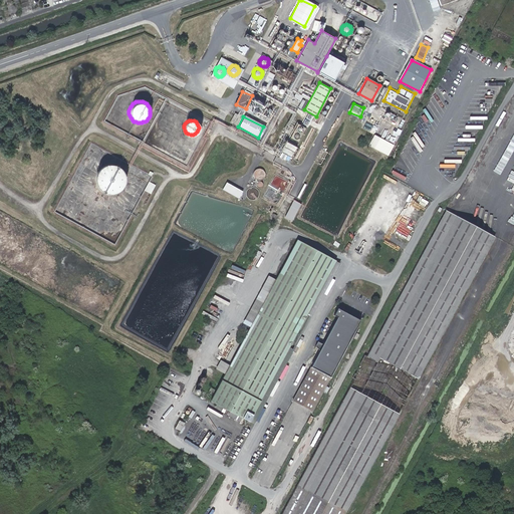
[(298,142),(306,126),(296,121),(288,137),(298,142)]
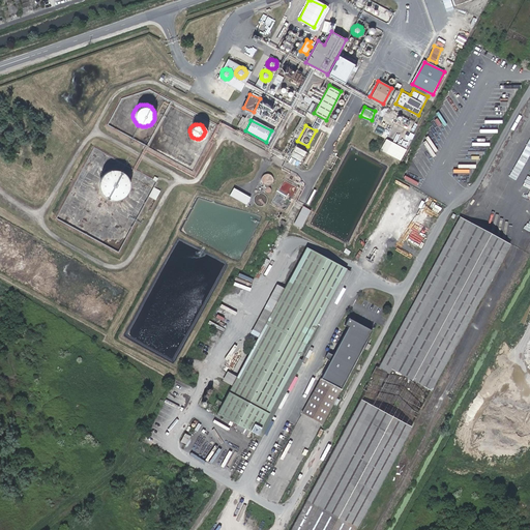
[(402,160),(408,149),(387,138),(381,150),(402,160)]
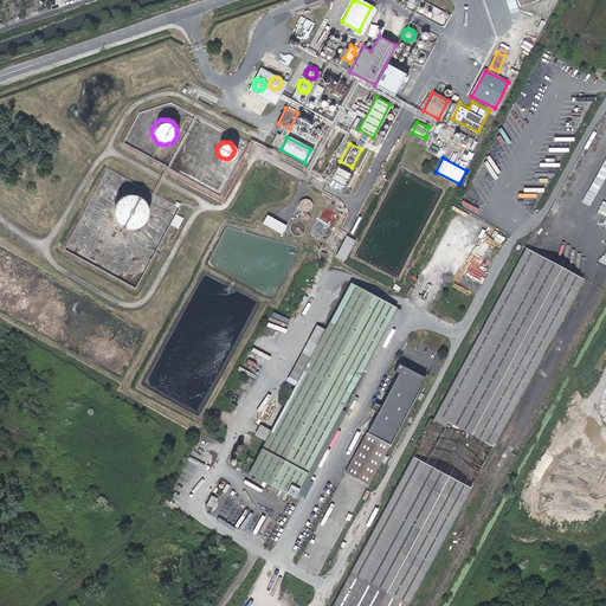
[(343,184),(349,173),(336,166),(330,178),(343,184)]
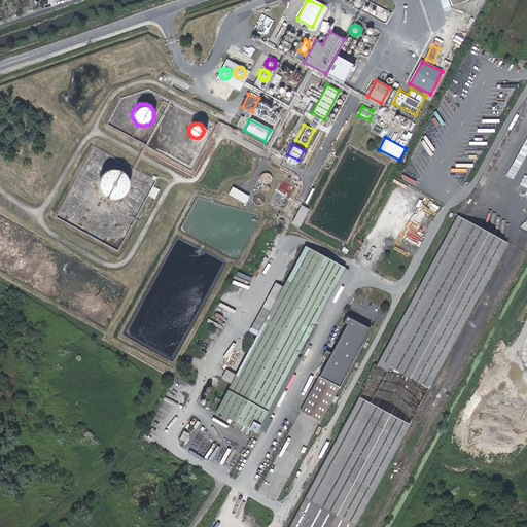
[(128,185),(129,183),(128,180),(128,177),(126,175),(125,173),(123,171),(120,169),(117,168),(115,167),(112,167),(110,167),(107,168),(105,169),(102,171),(101,173),(99,175),(98,177),(97,180),(97,183),(97,185),(98,188),(99,190),(100,192),(102,195),(105,197),(107,198),(110,199),(112,199),(115,199),(117,198),(120,197),(123,195),(125,192),(126,190),(128,188),(128,185)]
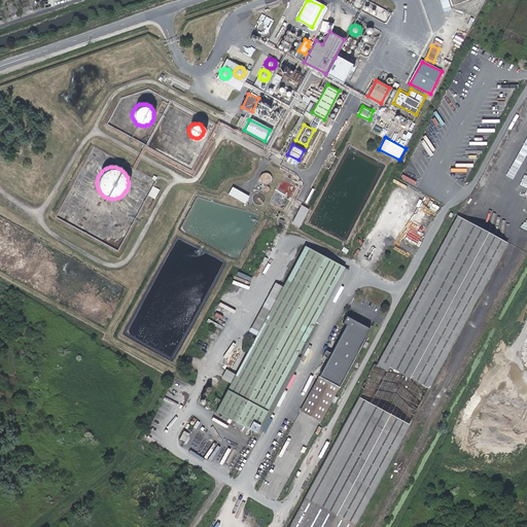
[(156,198),(161,189),(153,186),(149,195),(156,198)]
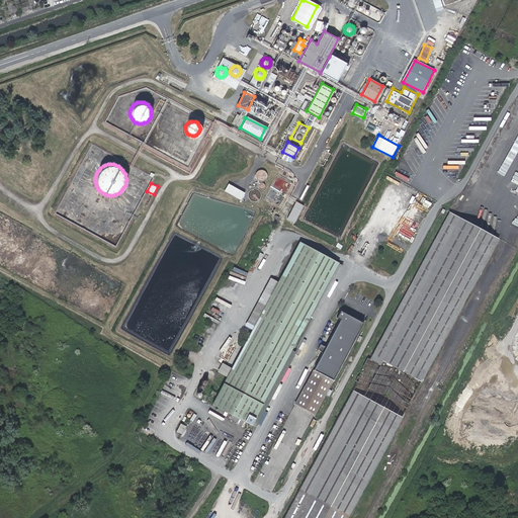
[(230,183),(226,190),(243,199),(247,192),(230,183)]
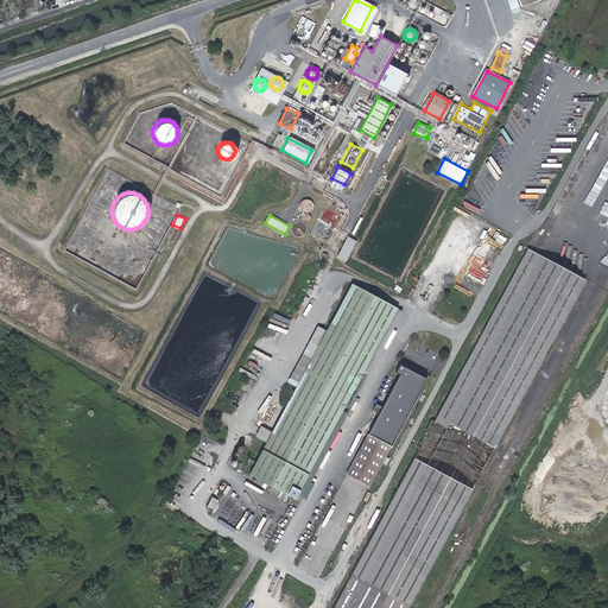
[(339,257),(348,261),(358,241),(348,236),(339,257)]
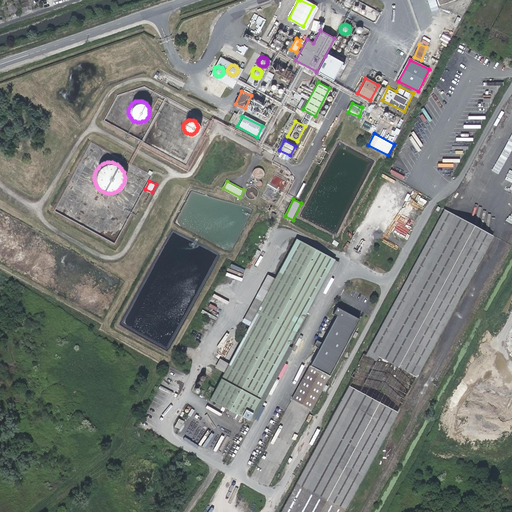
[(436,210),(359,351),(406,374),(483,232),(436,210)]
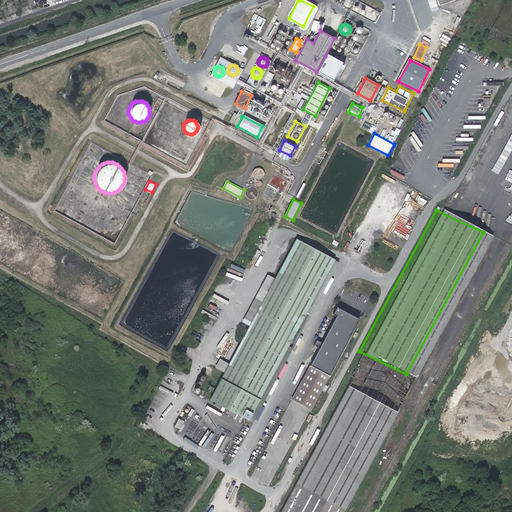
[(248,419),(288,344),(306,312),(334,259),(295,237),(274,277),(249,324),(209,397),(248,419)]
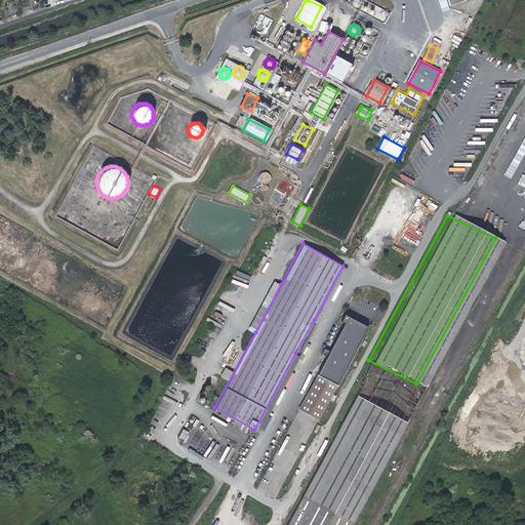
[(391,249),(389,255),(403,261),(405,255),(391,249)]
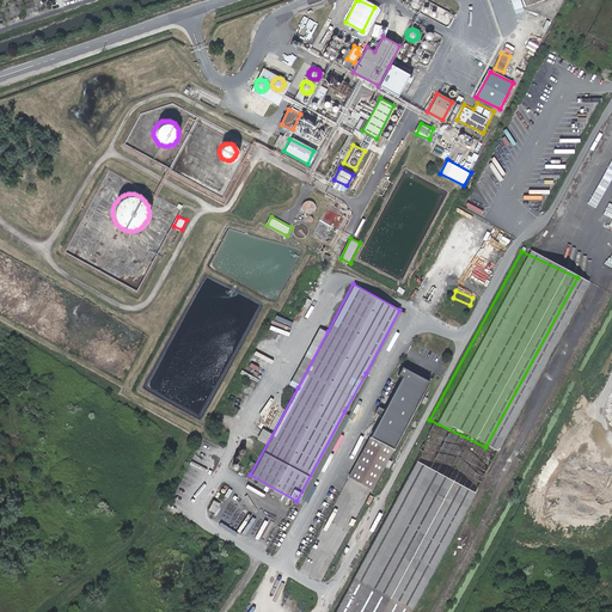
[(440,314),(446,319),(457,303),(450,299),(440,314)]
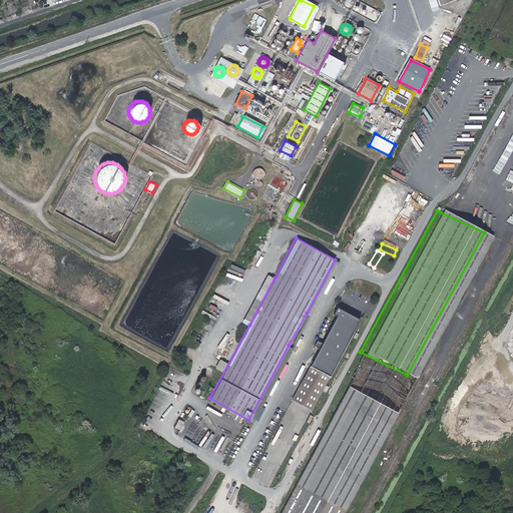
[(338,261),(335,260),(307,313),(310,314),(338,261)]
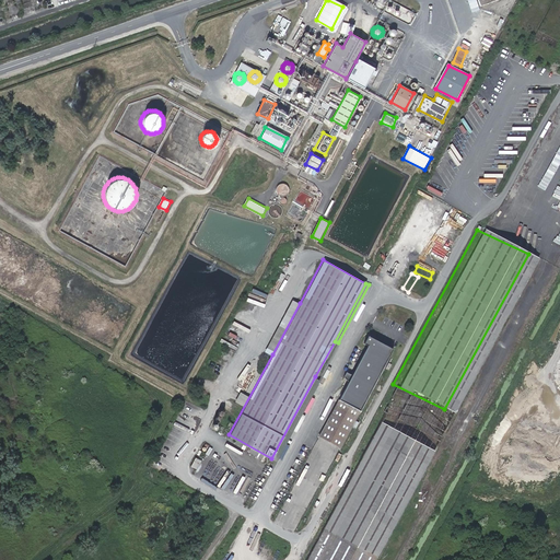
[(424,319),(440,291),(439,290),(422,318),(424,319)]
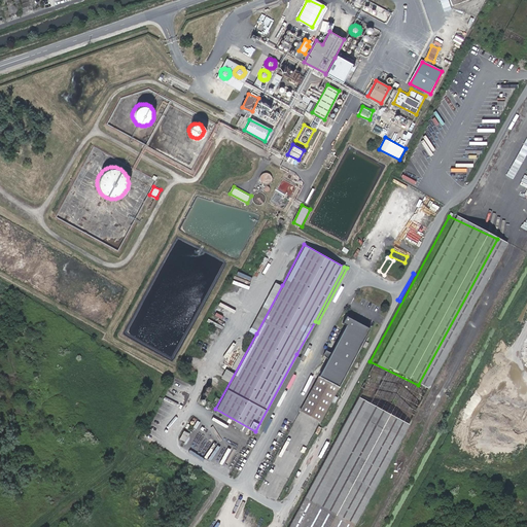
[(256,334),(282,285),(274,281),(248,329),(256,334)]
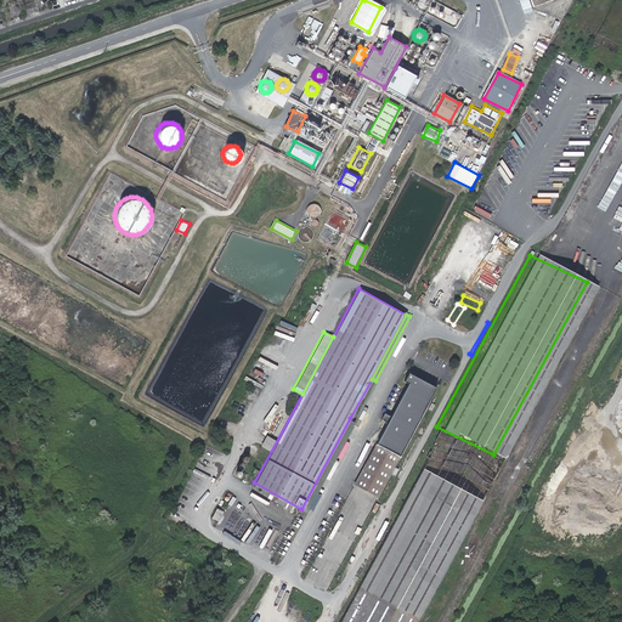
[(356,482),(380,496),(436,386),(412,374),(356,482)]
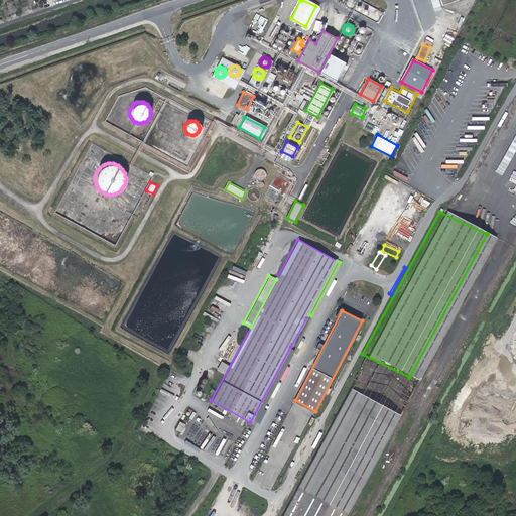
[(276,380),(276,381),(293,349),(290,347),(250,422),(254,423),(270,393),(276,380)]
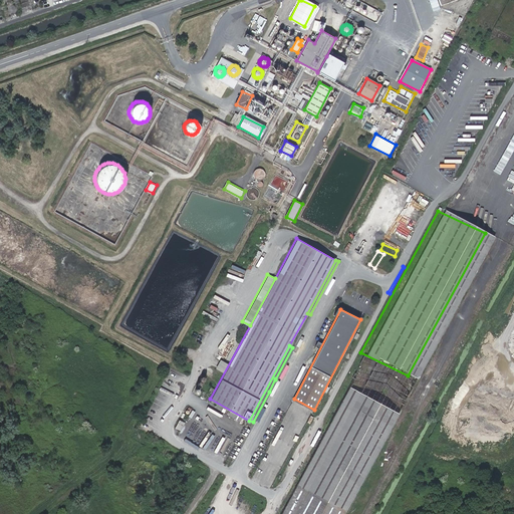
[(349,388),(343,400),(282,513),(344,513),(399,413),(349,388)]
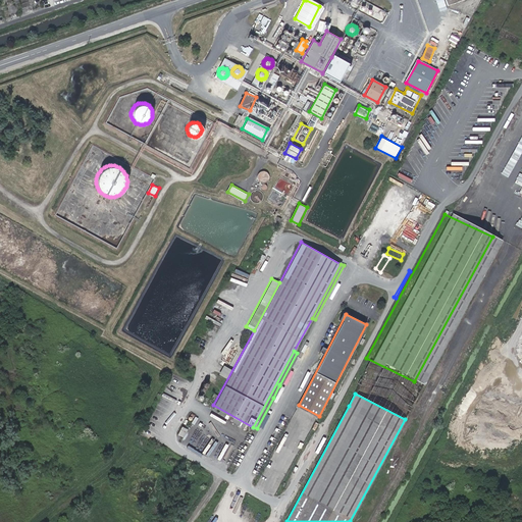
[(178,433),(185,437),(190,429),(184,426),(178,433)]
